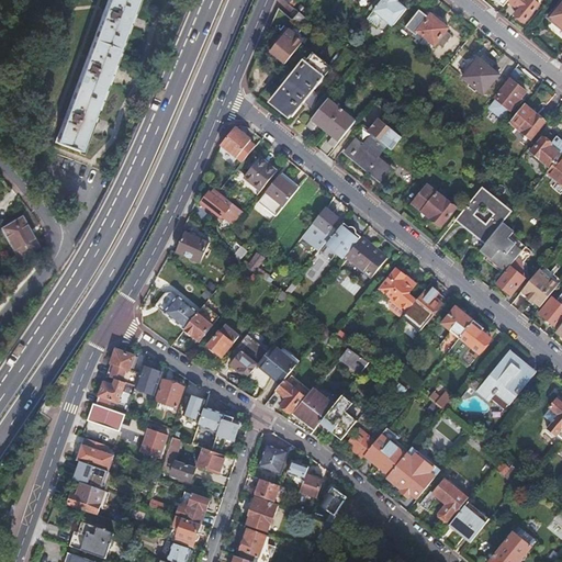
[(108,0),(56,142),(80,150),(136,0),(108,0)]
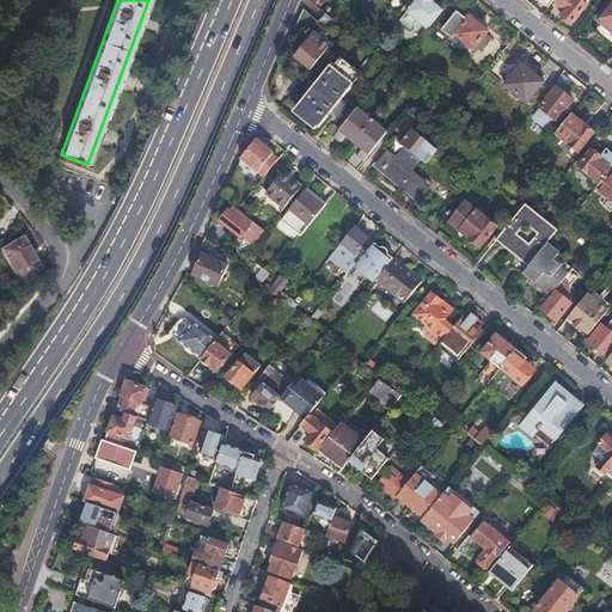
[(417,0),(407,13),(401,22),(411,30),(417,23),(418,20),(430,30),(442,14),(430,5),(434,0),(417,0)]
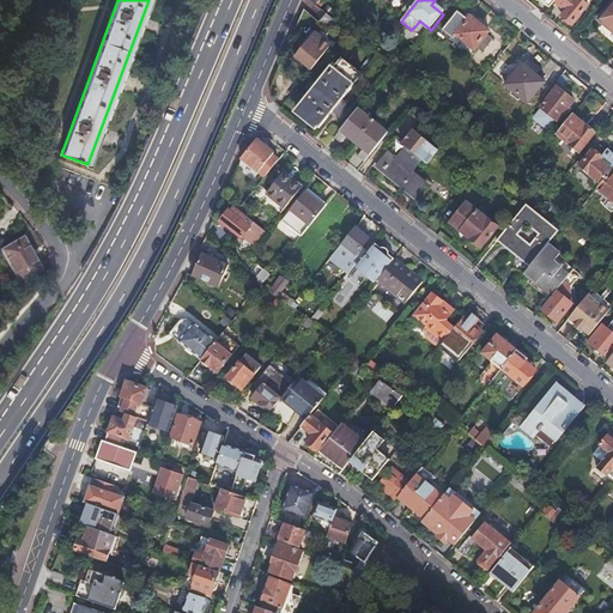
[(559,0),(557,5),(562,10),(563,10),(566,13),(565,13),(565,14),(564,14),(562,18),(572,26),(588,7),(578,0),(559,0)]
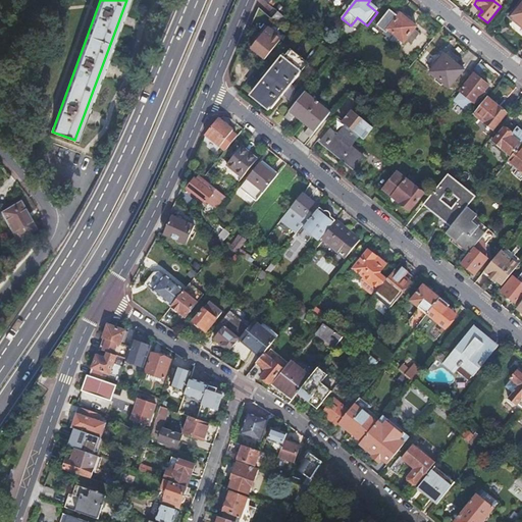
[(521,1),(510,16),(521,25),(521,1)]
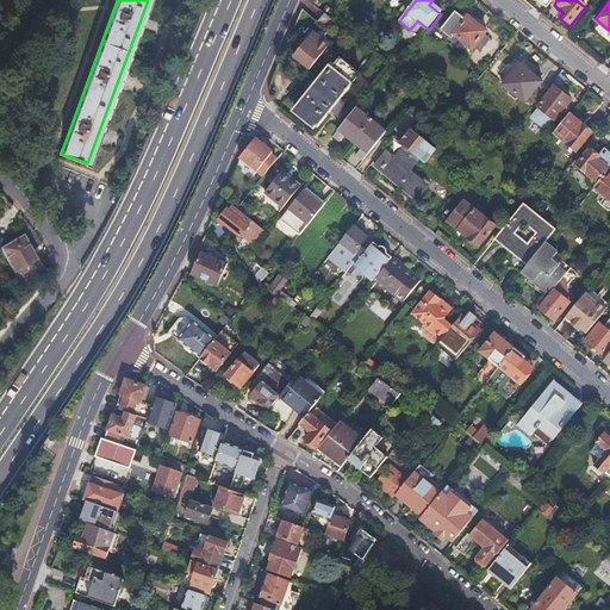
[(471,51),(471,50),(473,48),(483,35),(485,32),(467,18),(465,20),(455,12),(440,31),(450,41),(453,37),(460,42),(471,51)]
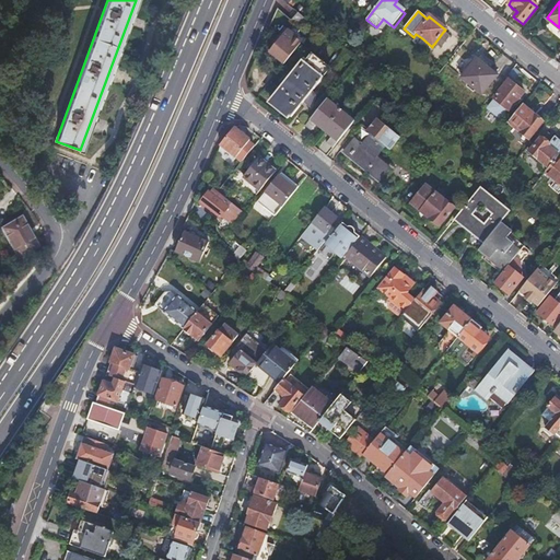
[(292,22),(302,31),(308,22),(299,14),(292,22)]
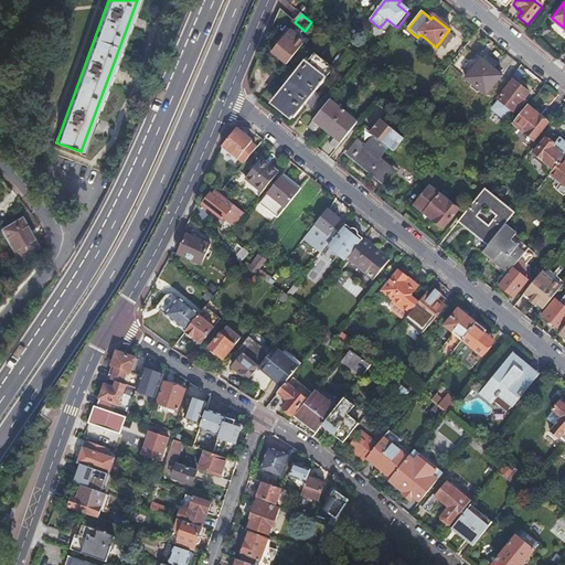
[(275,50),(290,62),(304,45),(294,38),(296,34),(290,31),(275,50)]
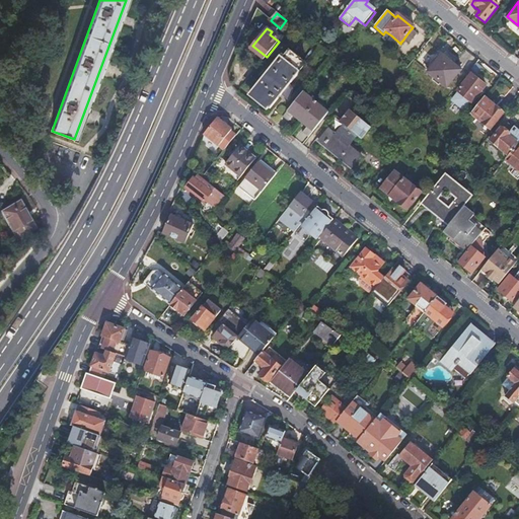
[(411,29),(402,41),(408,45),(417,34),(411,29)]
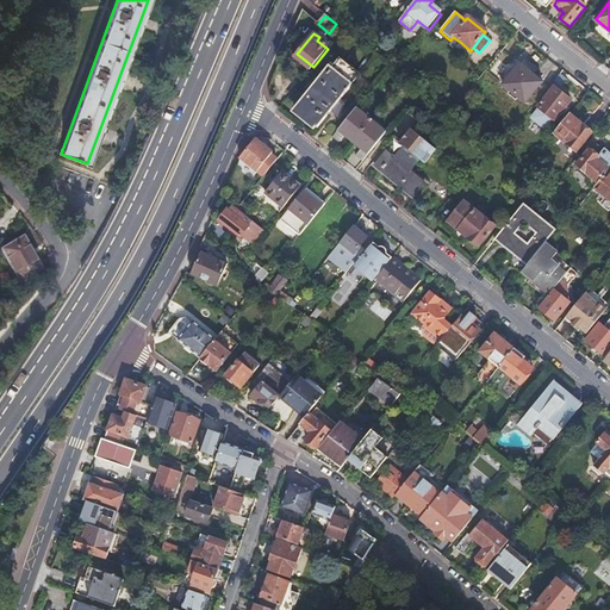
[(317,41),(328,49),(330,47),(319,37),(317,41)]
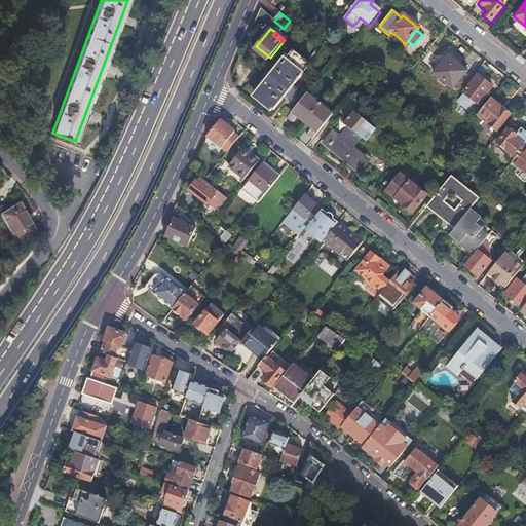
[(406,44),(397,36),(391,41),(401,49),(406,44)]
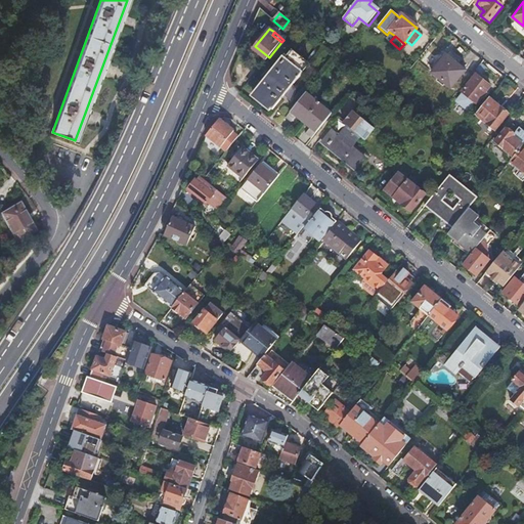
[(253,49),(266,60),(269,57),(255,46),(253,49)]
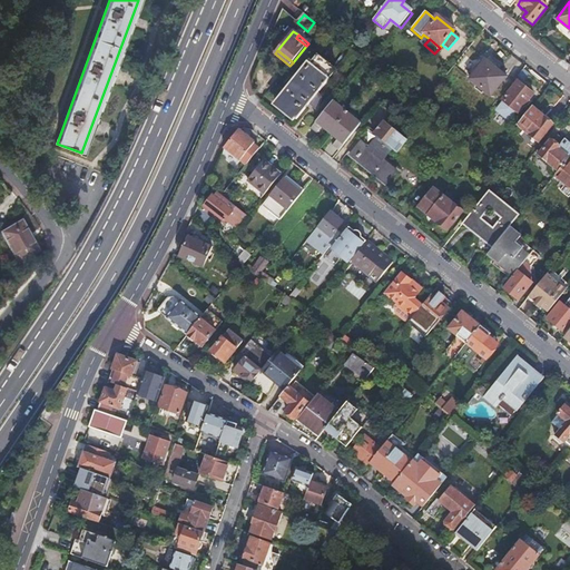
[(276,104),(277,106),(294,118),(295,120),(308,105),(311,101),(316,106),(318,102),(318,100),(320,97),(321,95),(317,92),(338,68),(321,51),(276,104)]
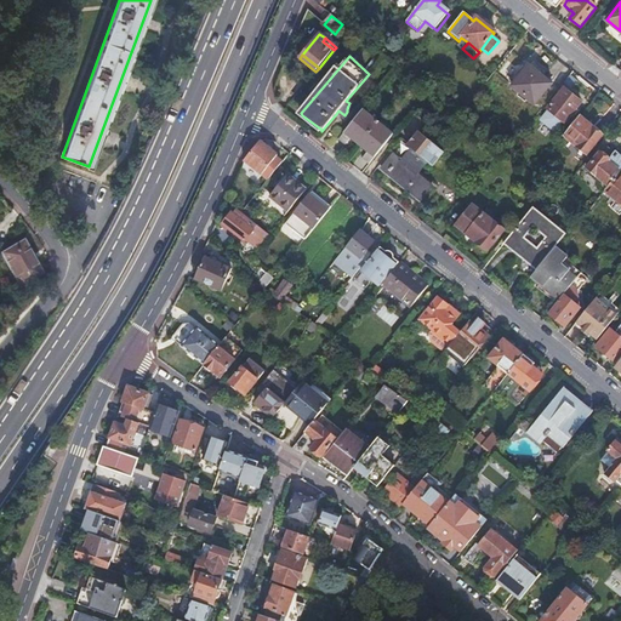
[(411,66),(406,72),(415,79),(420,74),(411,66)]
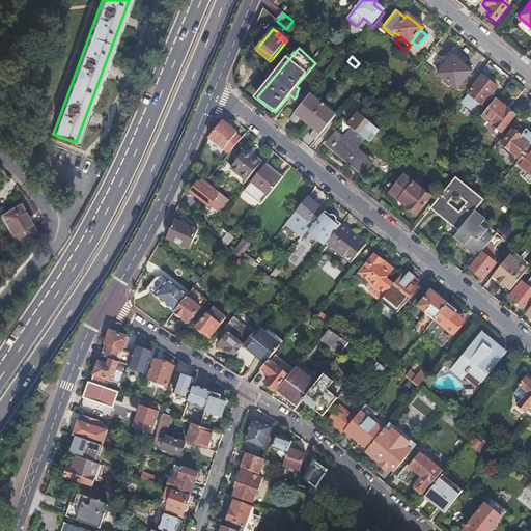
[(453,57),(439,75),(457,90),(472,73),(453,57)]
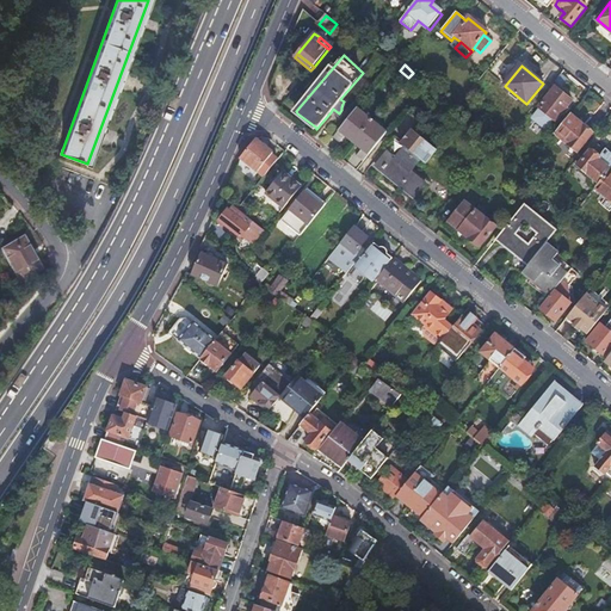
[(560,73),(551,84),(554,86),(537,104),(539,106),(530,116),(543,127),(551,117),(554,119),(571,100),(557,88),(566,78),(560,73)]
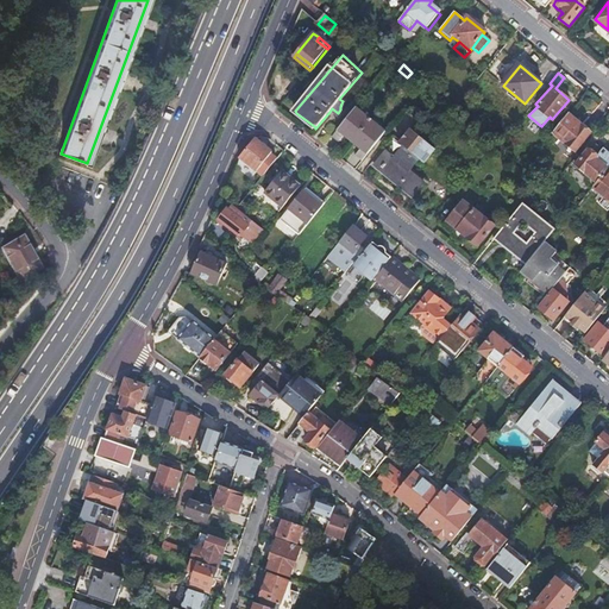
[(356,155),(362,159),(387,131),(357,107),(333,136),(339,142),(346,133),(362,148),(356,155)]
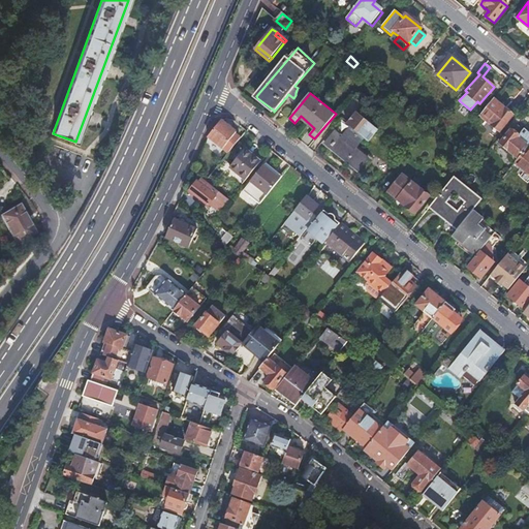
[(273,110),(257,98),(255,100),(270,113),(273,110)]
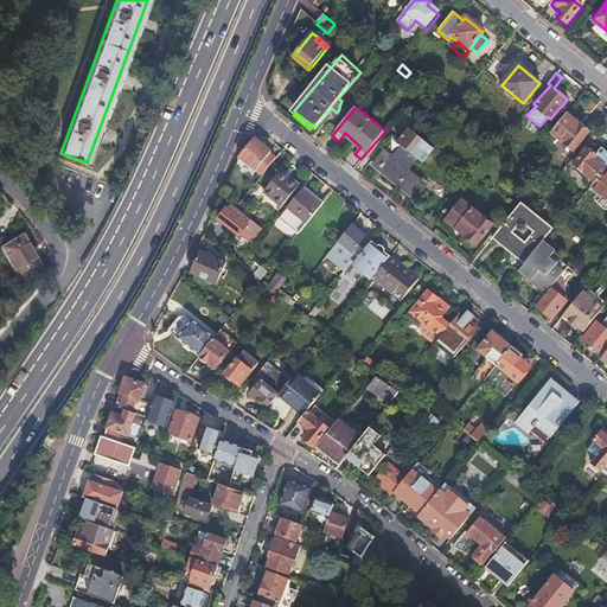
[(566,113),(549,132),(569,149),(586,129),(566,113)]
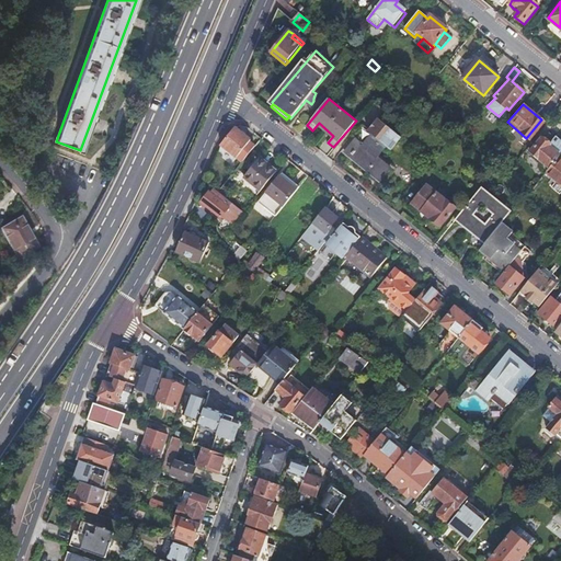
[(388,107),(378,118),(382,122),(391,111),(388,107)]
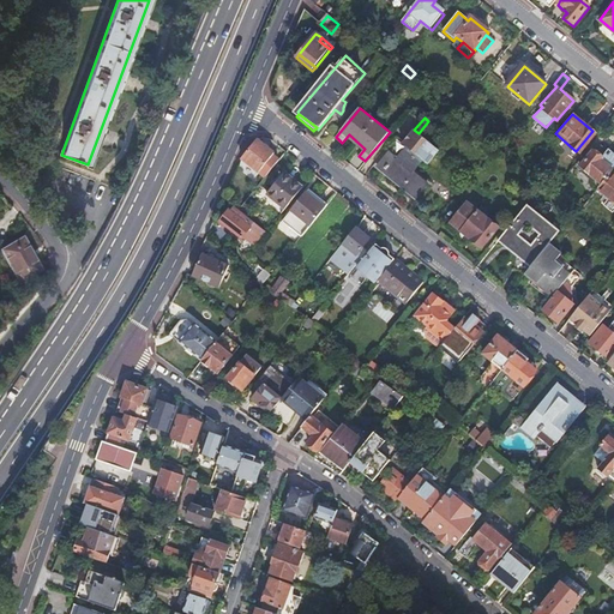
[(419,133),(414,130),(409,125),(402,132),(403,133),(377,166),(415,198),(427,185),(414,173),(422,162),(427,167),(450,139),(428,121),(419,133)]
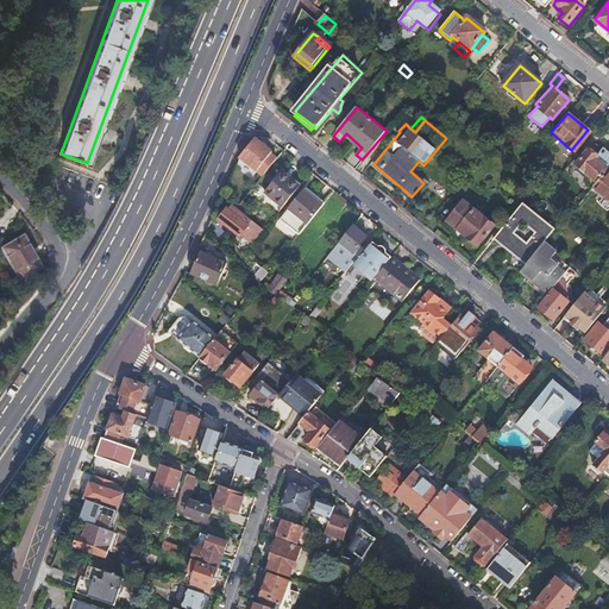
[(608,164),(608,155),(603,151),(592,140),(572,167),(583,176),(578,181),(579,190),(584,195),(589,189),(604,171),(608,164)]
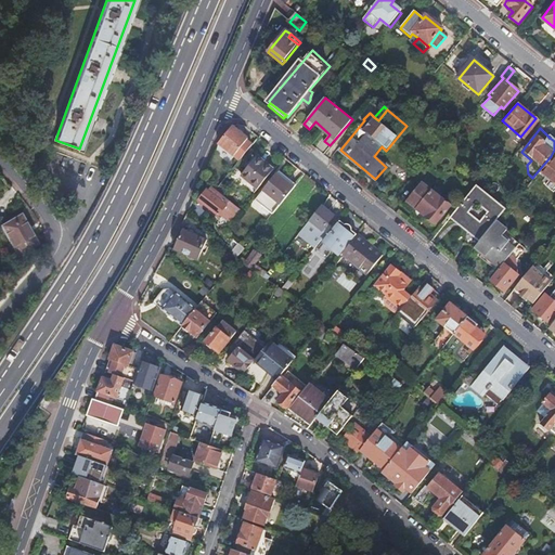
[(233,129),(220,144),(235,157),(239,160),(250,145),(247,142),(248,141),(234,129),(233,129)]
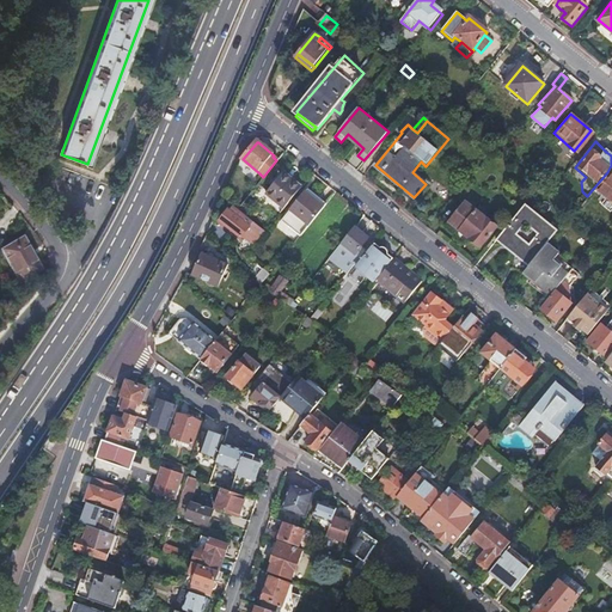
[(611,203),(611,175),(607,172),(592,190),(601,197),(598,207),(605,213),(611,203)]
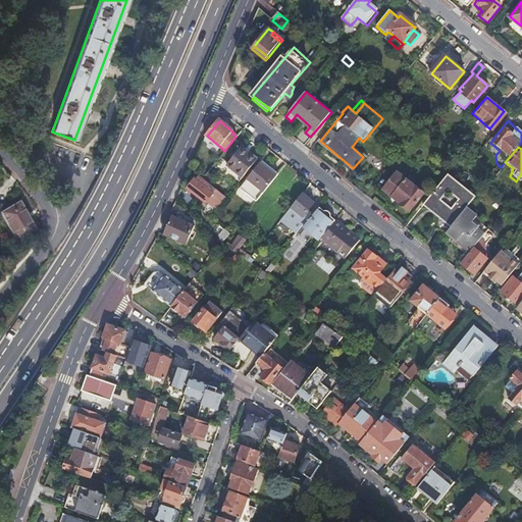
[(240,184),(258,161),(243,148),(223,170),(240,184)]
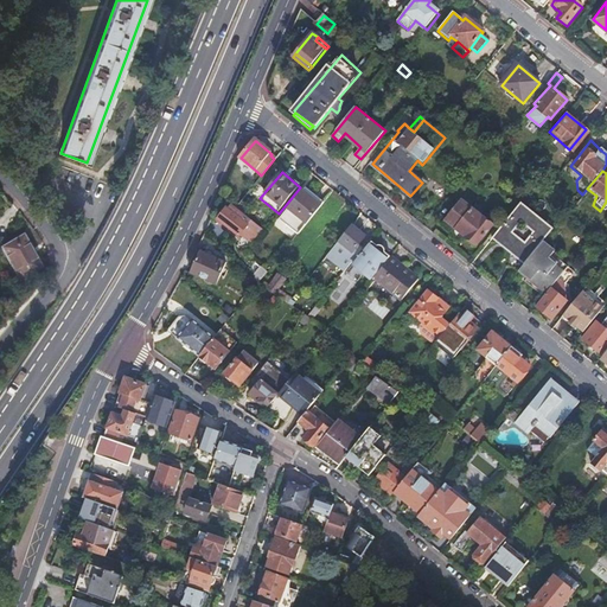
[(313,199),(317,195),(308,186),(304,192),(313,199)]
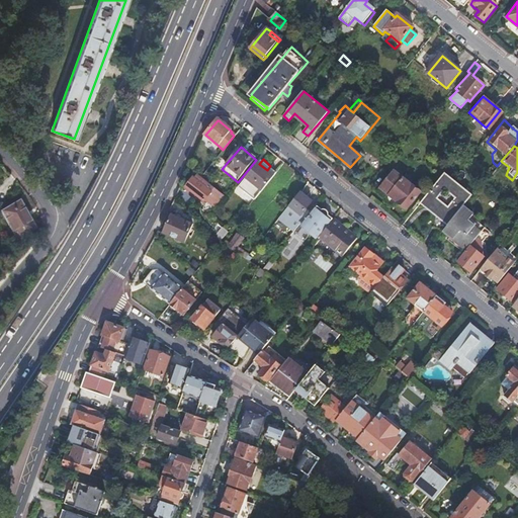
[(212,161),(207,167),(218,175),(222,169),(212,161)]
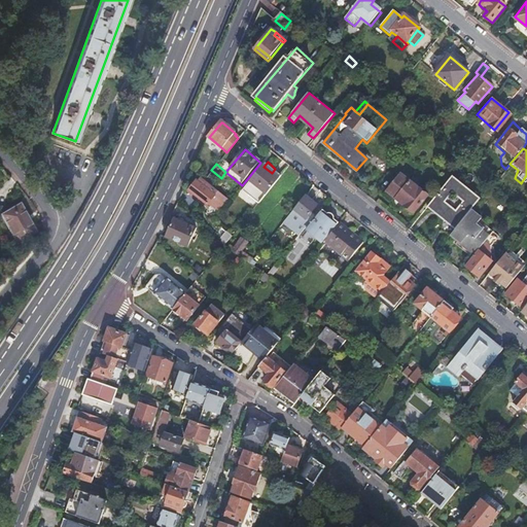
[(266,196),(283,176),(275,169),(272,173),(264,167),(250,182),(243,191),(258,204),(266,196)]
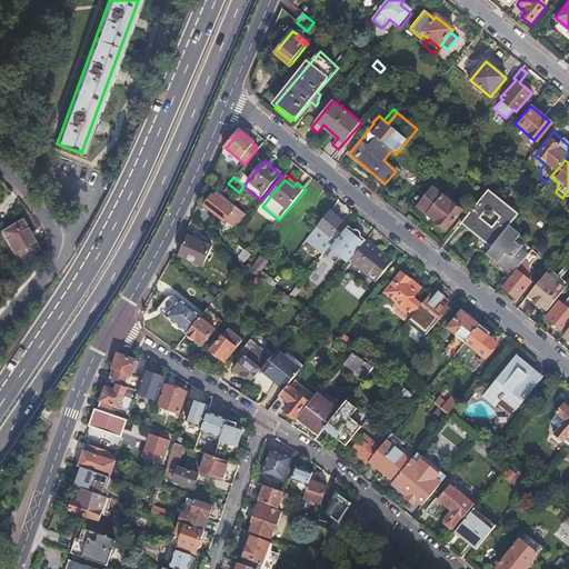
[(433,218),(445,229),(461,209),(432,185),(412,207),(422,216),(422,219),(427,223),(430,222),(433,218)]
